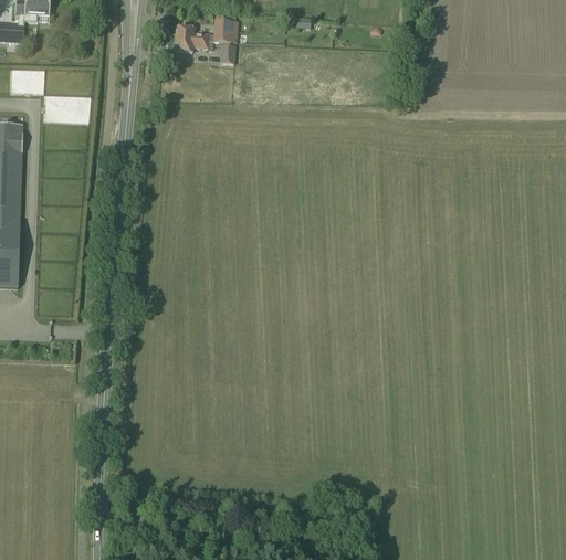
[(0,21),(0,39),(23,41),(24,23),(24,19),(37,20),(38,12),(50,13),(50,0),(25,0),(16,0),(14,12),(19,13),(18,22),(0,21)]
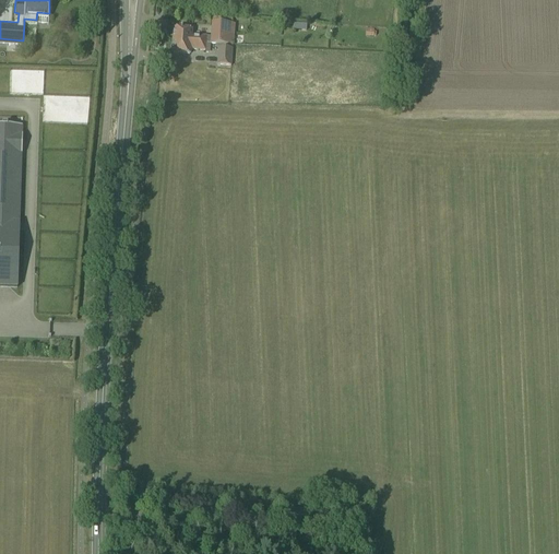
[(174,24),(173,36),(205,39),(205,38),(210,38),(233,40),(234,20),(213,19),(212,32),(191,31),(192,25),(174,24)]
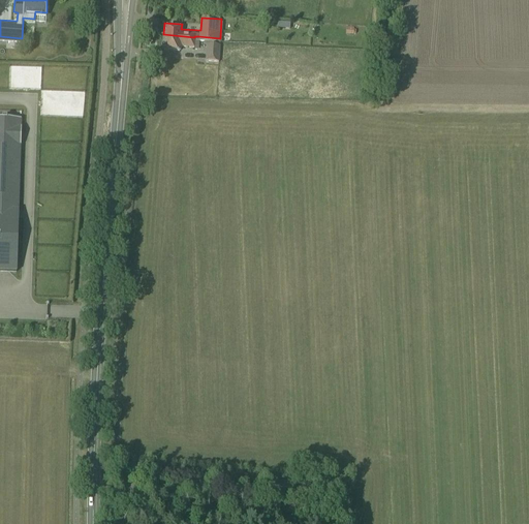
[(194,43),(194,37),(163,34),(163,45),(180,47),(180,42),(194,43)]
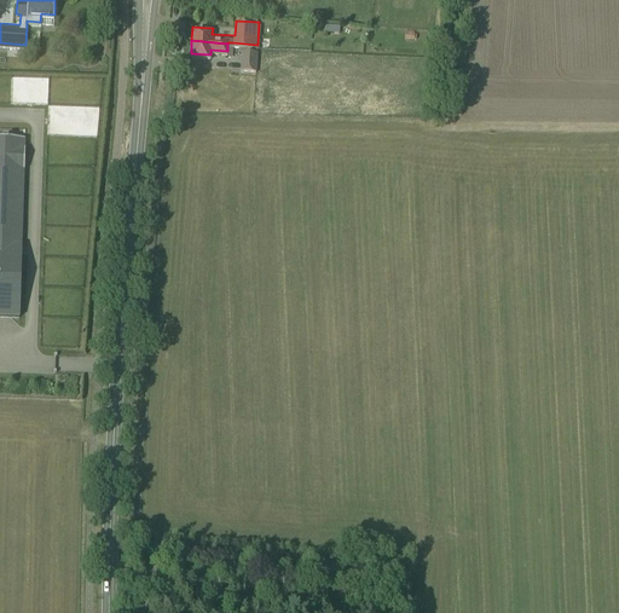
[(241,47),(239,67),(255,68),(258,50),(241,47)]
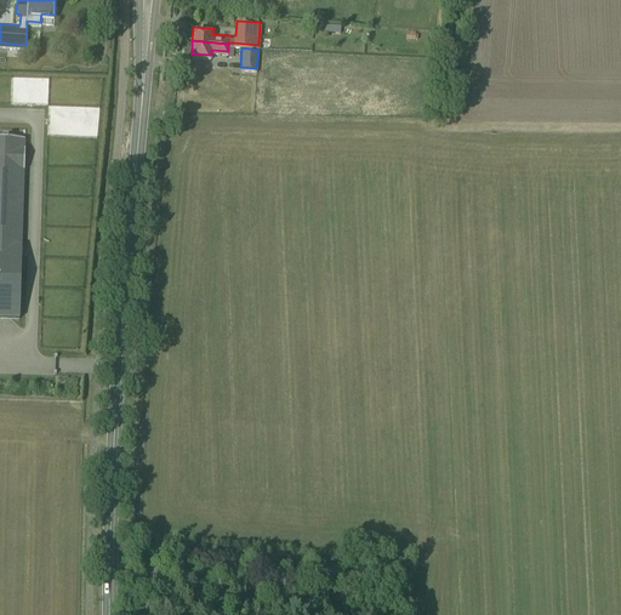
[(0,312),(20,313),(22,241),(18,241),(20,165),(24,165),(26,144),(24,144),(24,135),(7,134),(3,132),(3,134),(0,134),(0,312)]
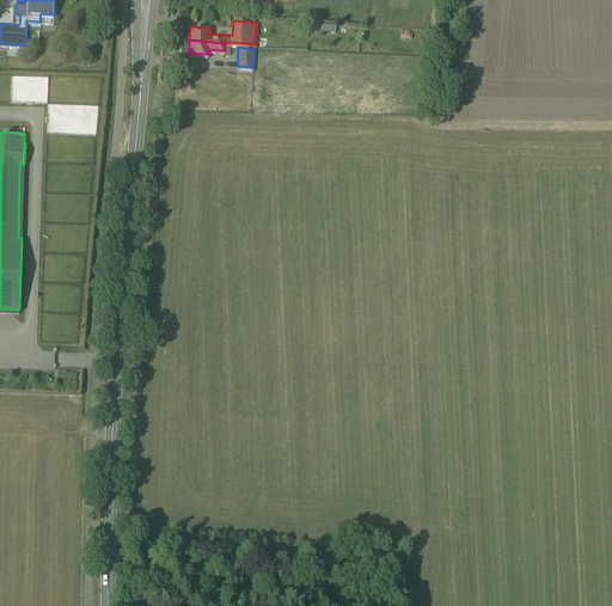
[(308,594),(310,583),(298,583),(298,593),(308,594)]
